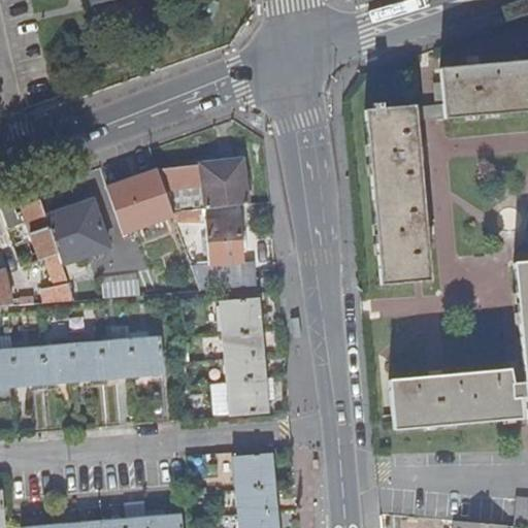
[(442,84),(446,119),(446,120),(527,112),(527,62),(483,66),(482,64),(466,66),(466,68),(441,70),(442,84)]
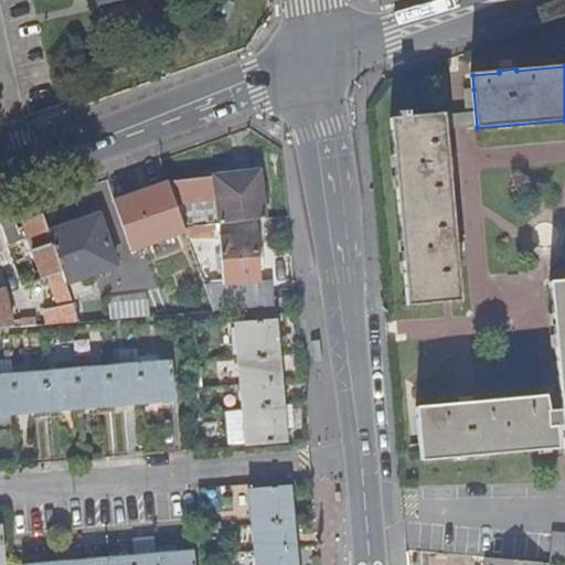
[(447,129),(477,127),(473,89),(464,91),(466,115),(446,116),(447,129)]
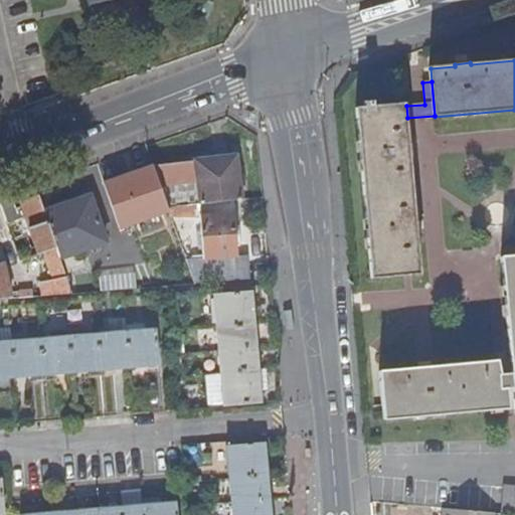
[(408,145),(407,118),(406,106),(405,105),(375,108),(375,103),(366,103),(366,108),(357,110),(372,279),(420,275),(417,234),(420,234),(419,220),(415,220),(409,158),(413,157),(412,145),(408,145)]
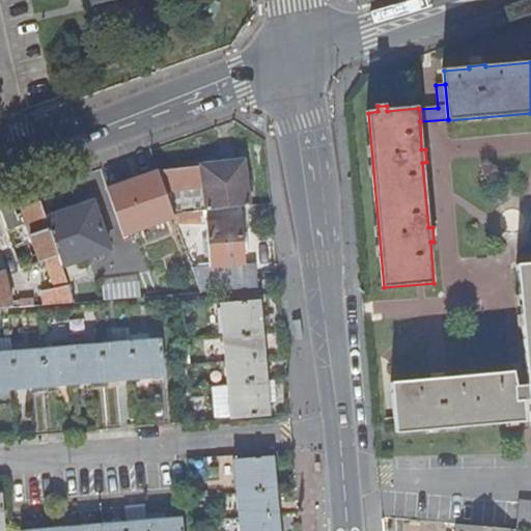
[(244,162),(158,171),(158,172),(172,216),(205,212),(239,208),(248,207),(244,162)]
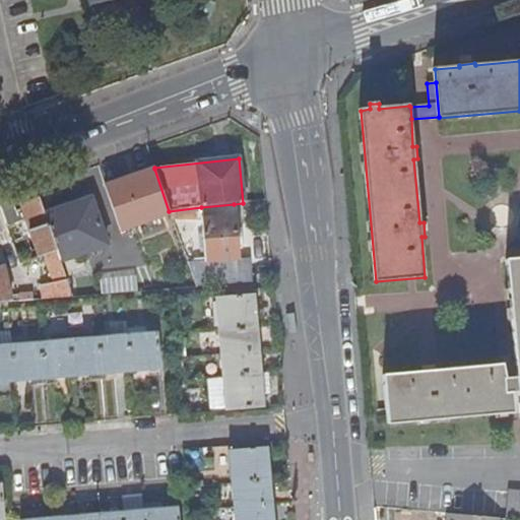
[(169,211),(154,169),(104,187),(119,232),(170,214),(169,211)]
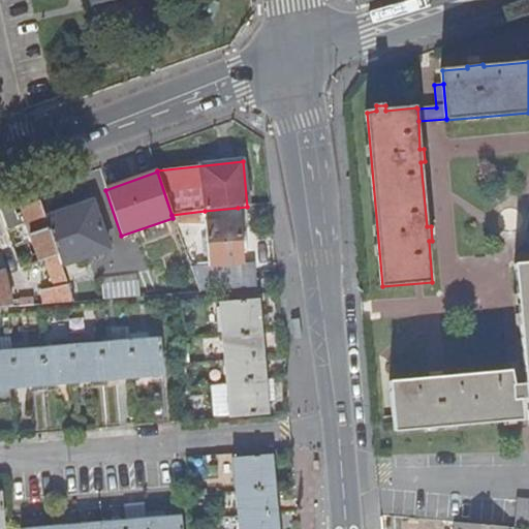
[(10,200),(0,204),(0,212),(6,230),(20,226),(10,200)]
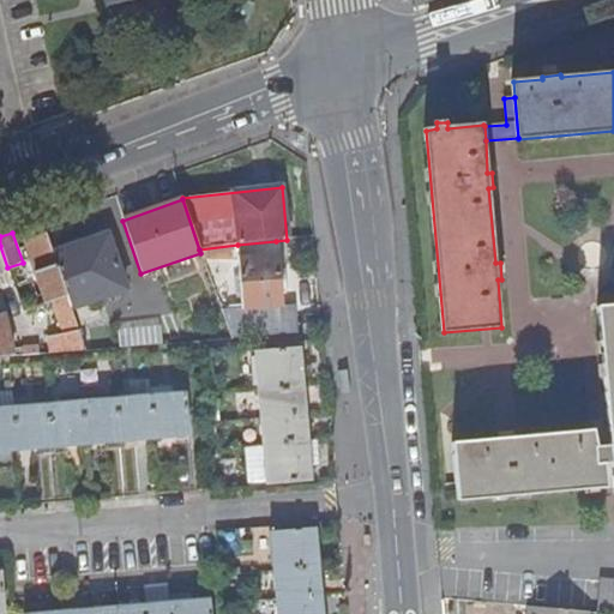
[(24,242),(46,304),(67,295),(53,254),(46,235),(24,242)]
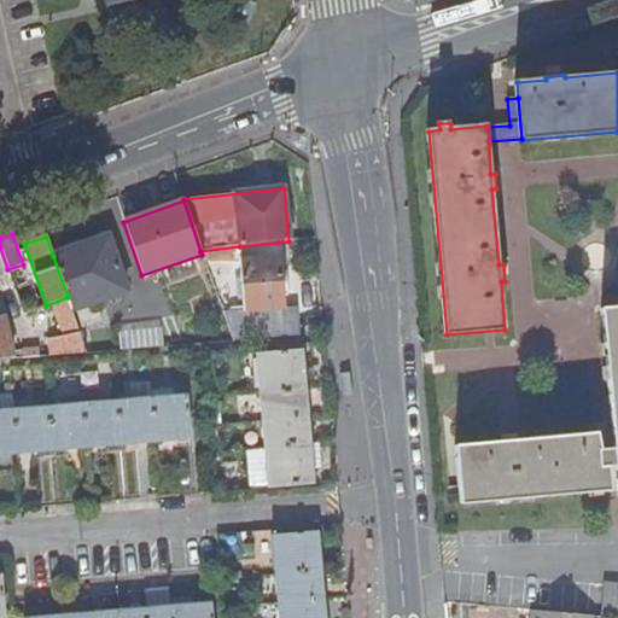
[(53,256),(68,297),(71,310),(127,291),(108,237),(53,256)]
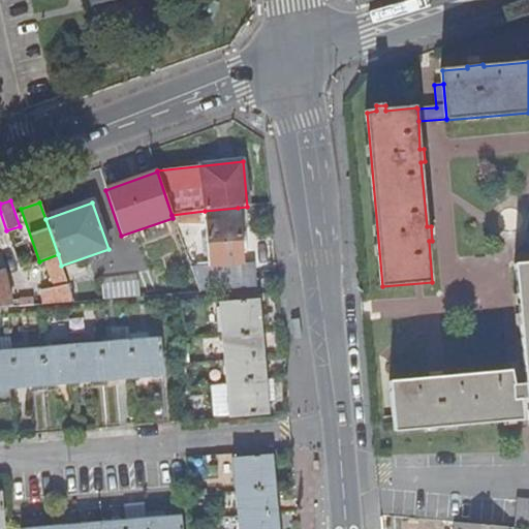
[(242,263),(238,208),(205,211),(209,266),(190,268),(199,291),(256,287),(253,261),(242,263)]
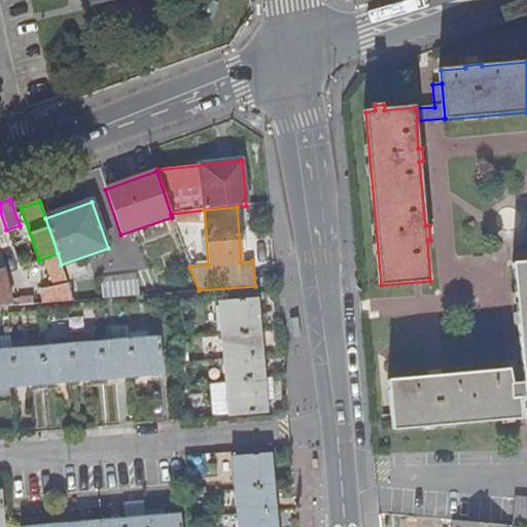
[(394,429),(521,419),(520,397),(525,397),(526,418),(526,424),(526,423),(526,261),(514,264),(522,369),(445,375),(444,372),(429,373),(429,377),(389,380),(394,429)]
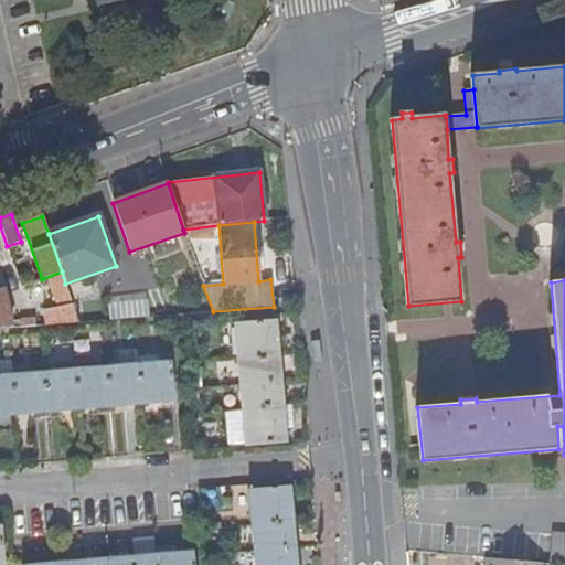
[(0,291),(0,329),(12,328),(4,291),(0,291)]
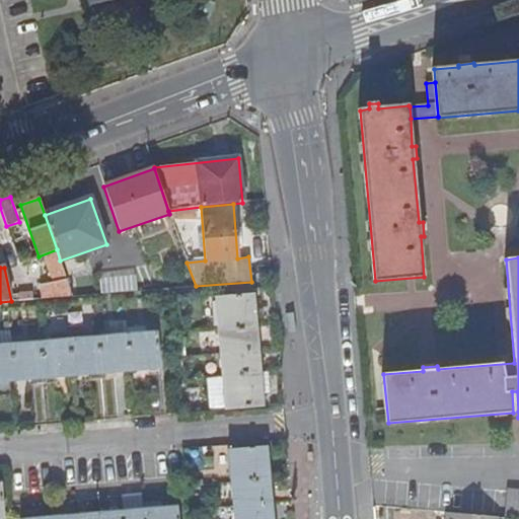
[(46,298),(73,296),(67,279),(45,285),(46,298)]
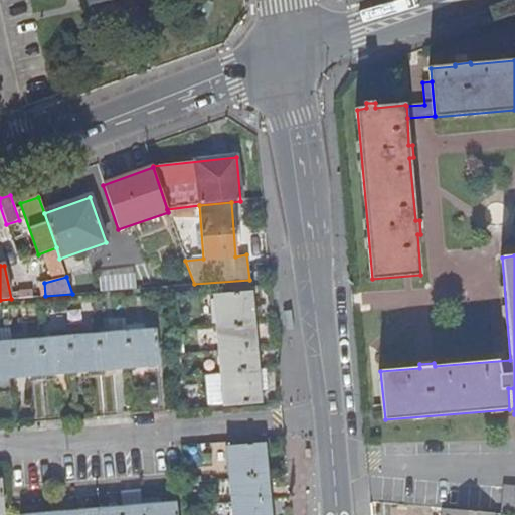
[(261,403),(250,292),(213,295),(222,406),(261,403)]
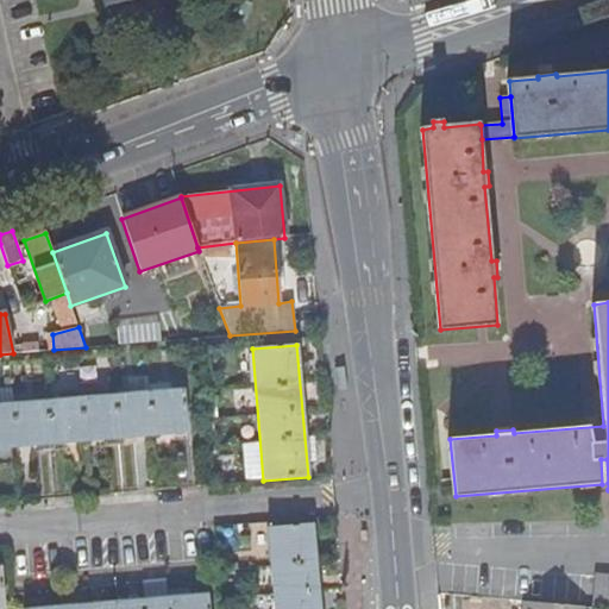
[(183,390),(0,407),(0,449),(36,446),(37,452),(67,450),(67,443),(104,440),(105,446),(136,444),(136,437),(171,433),(173,441),(188,439),(183,390)]
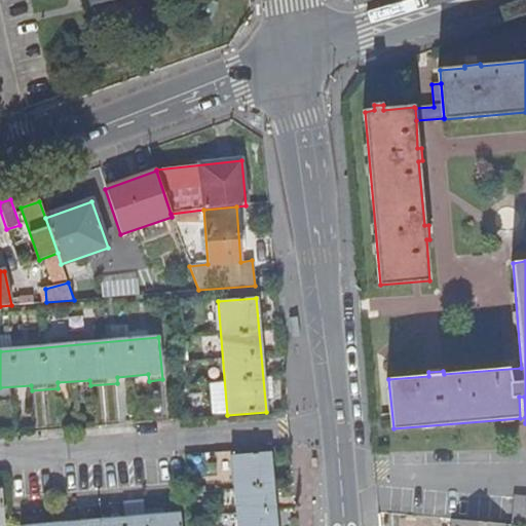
[(275,525),(269,453),(231,456),(236,525),(275,525)]
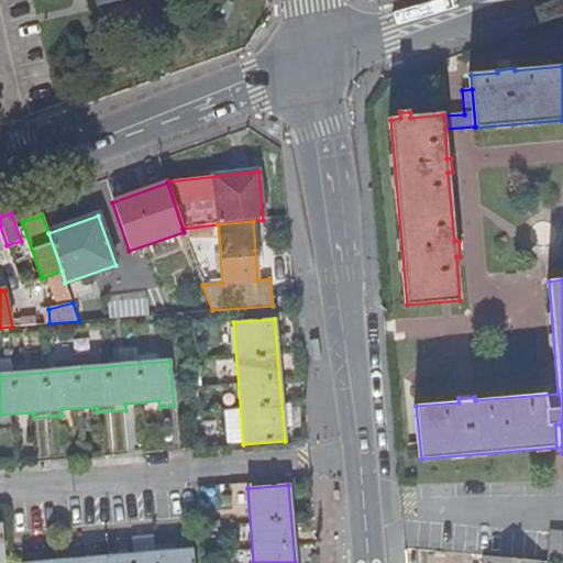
[(548,562),(562,562),(562,533),(551,533),(548,562)]
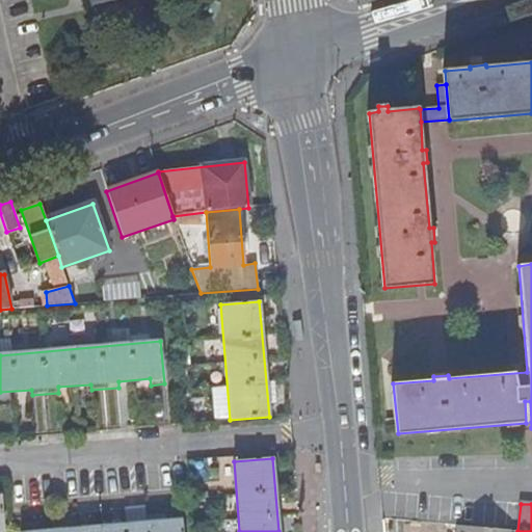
[(44,531),(183,531),(182,520),(44,531)]
